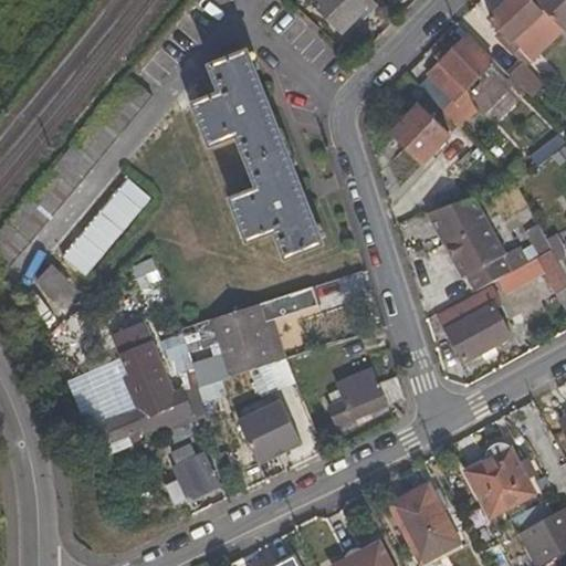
[(378,7),(371,0),(318,0),(315,4),(343,32),(359,14),(365,20),(378,7)]
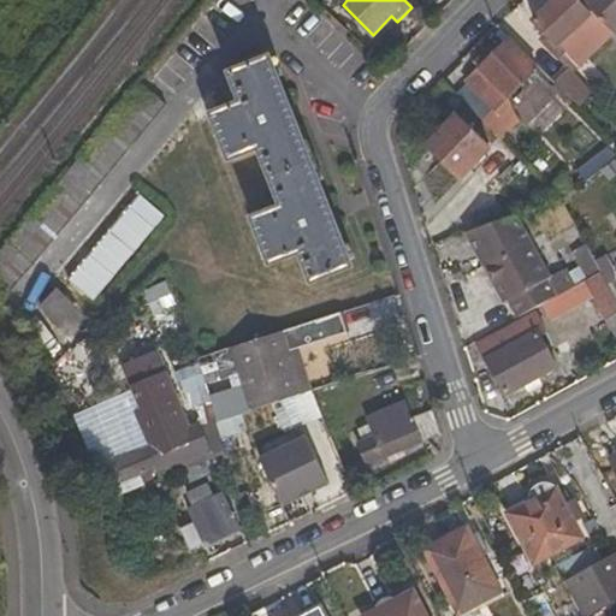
[(602,19),(580,0),(552,0),(533,19),(546,34),(542,40),(560,59),(566,52),(558,46),(574,31),(581,39),(602,19)]
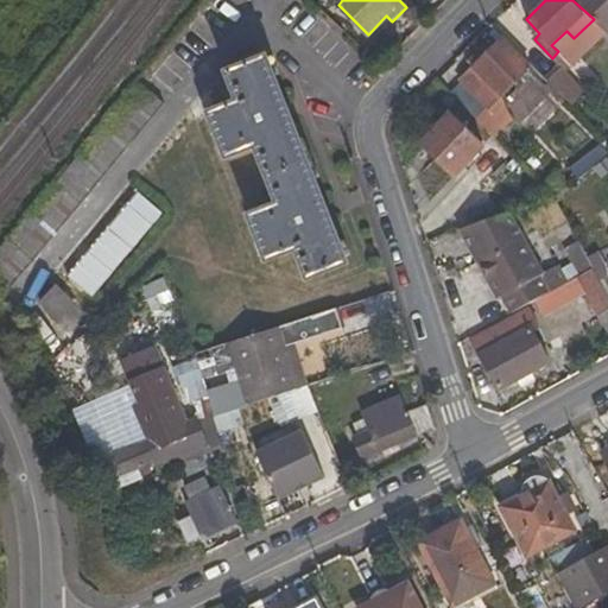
[(607,0),(572,0),(594,19),(605,31),(607,33),(607,0)]
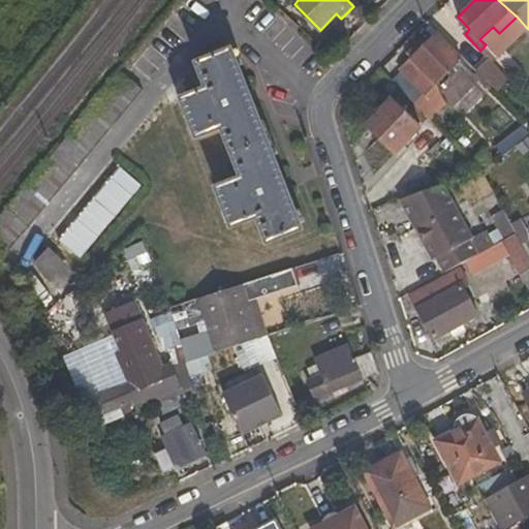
[(493,61),(526,27),(517,17),(499,33),(493,27),(479,39),(486,44),(480,51),(489,59),(493,61)]
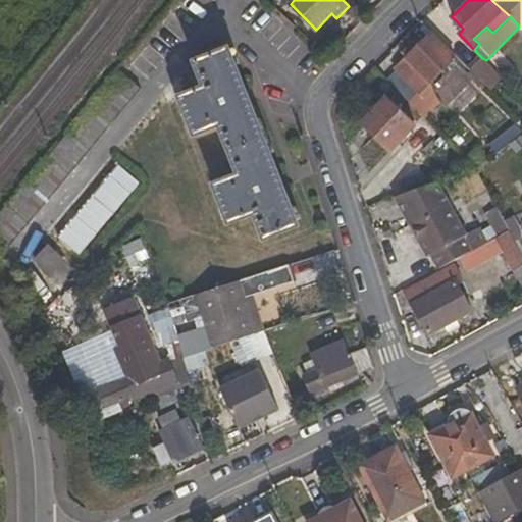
[(433,33),(396,68),(401,73),(419,93),(421,95),(459,57),(433,33)]
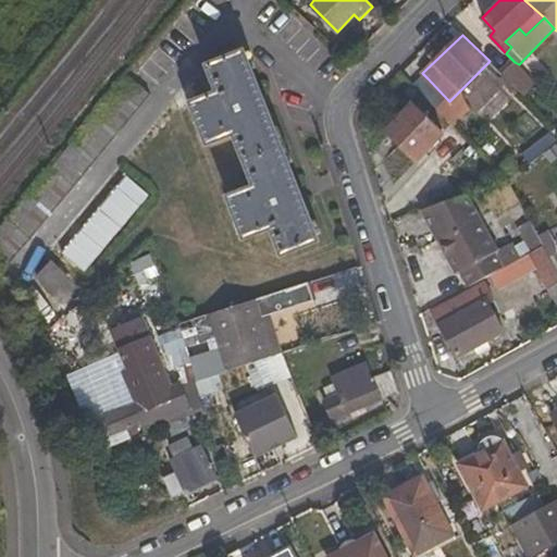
[(319,240),(245,52),(209,65),(220,93),(194,103),(210,144),(236,133),(257,186),(231,197),(246,237),(273,227),(283,255),(319,240)]
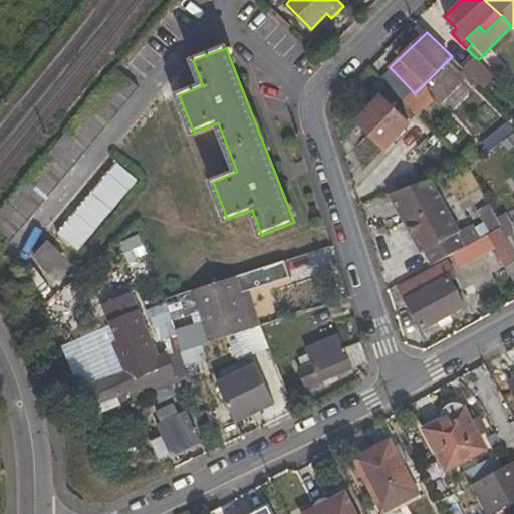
[(479,59),(475,57),(465,69),(484,88),(495,77),(479,59)]
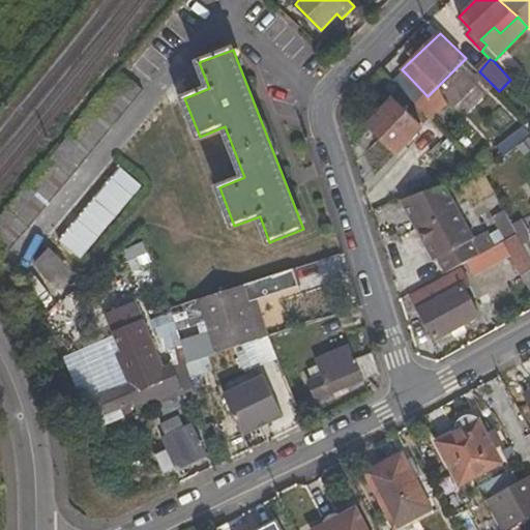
[(144,90),(121,71),(0,218),(0,246),(8,255),(144,90)]
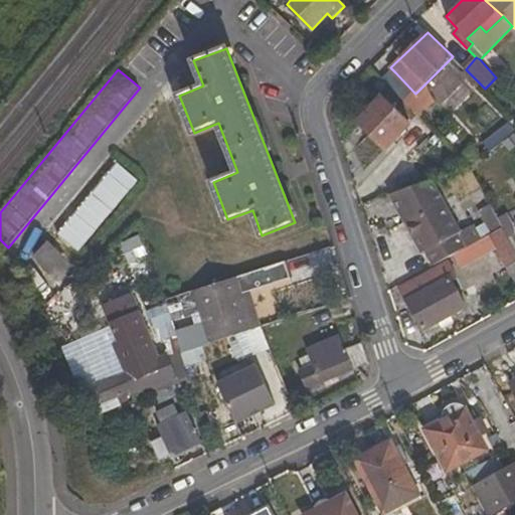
[(413,92),(395,72),(385,82),(404,101),(413,92)]
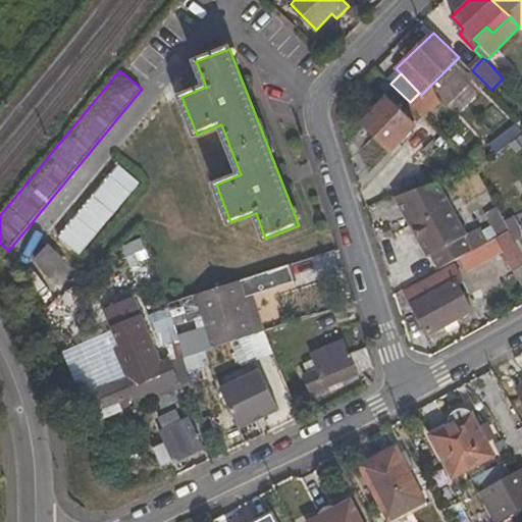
[(416,125),(386,97),(362,122),(390,152),(416,125)]
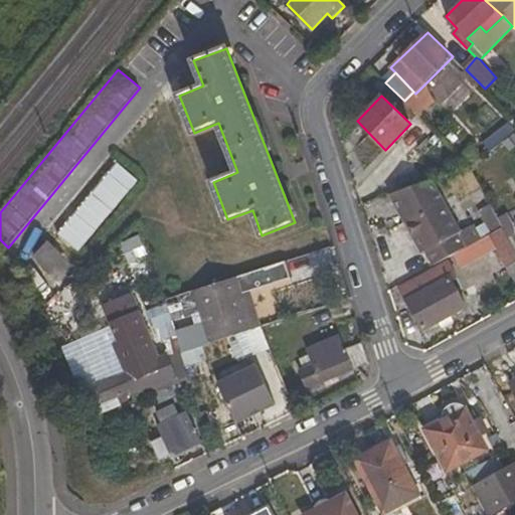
[(513,146),(508,138),(493,150),(499,156),(513,146)]
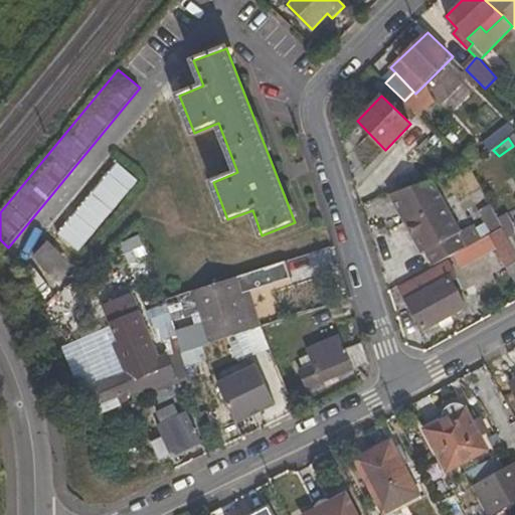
[(137,180),(116,163),(58,233),(78,250),(137,180)]
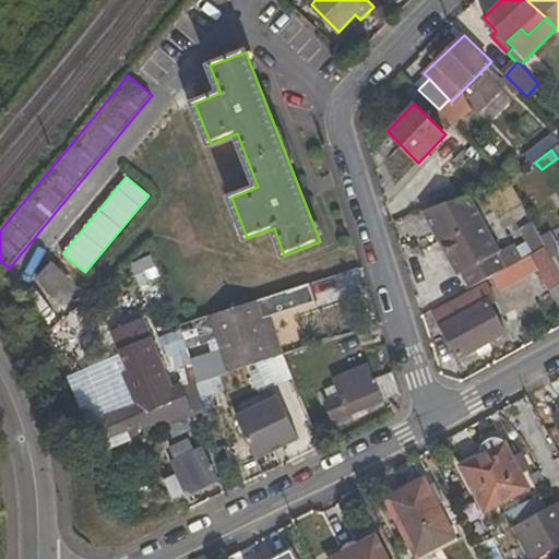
[(500,251),(468,193),(423,210),(458,274),(461,273),(470,289),(536,252),(546,248),(540,238),(531,222),(521,228),(528,244),(518,250),(513,244),(500,251)]
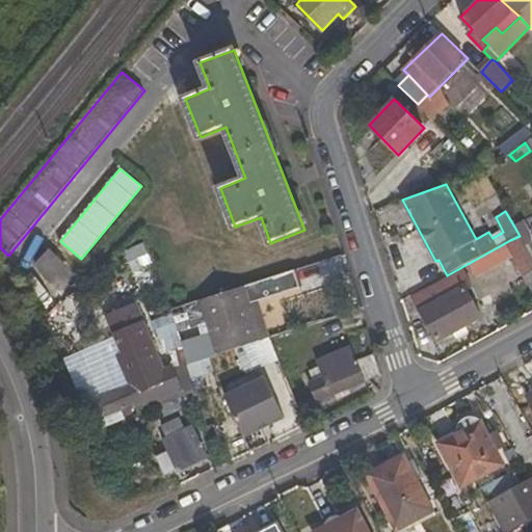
[(514,227),(520,236),(531,258),(531,240),(522,221),(514,227)]
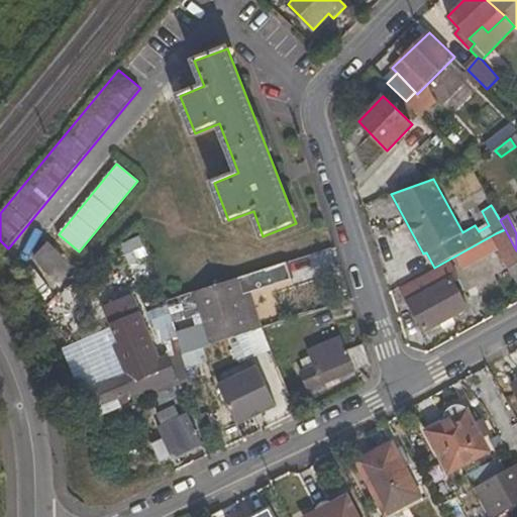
[(381,226),(385,234),(392,232),(387,223),(381,226)]
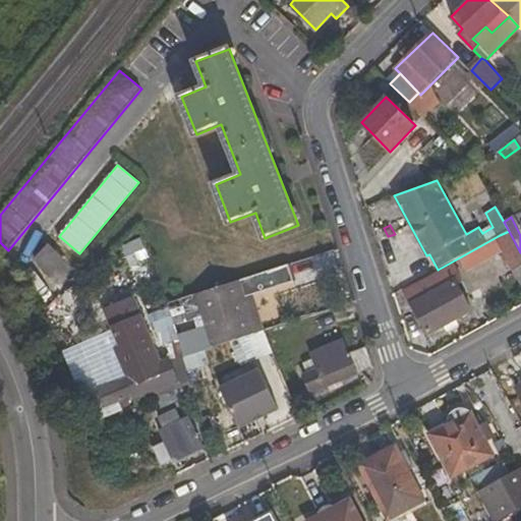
[(516,268),(513,270),(520,285),(520,252),(509,231),(500,235),(516,268)]
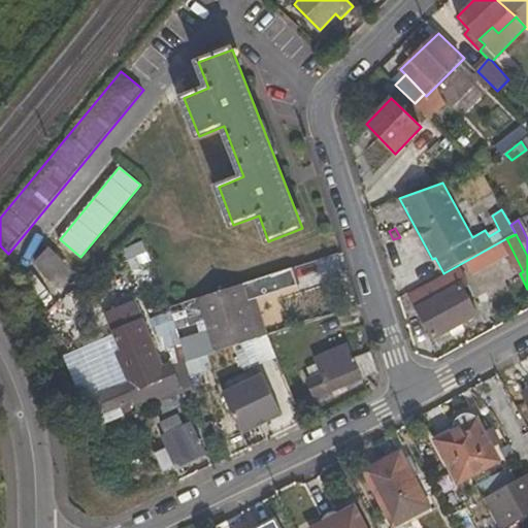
[(51,278),(64,263),(48,249),(36,264),(51,278)]
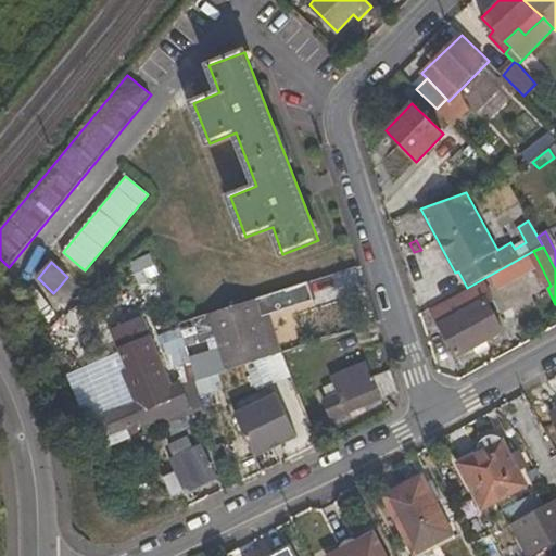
[(270,314),(310,301),(304,285),(206,315),(222,359),(226,371),(274,356),(261,316),(270,314)]
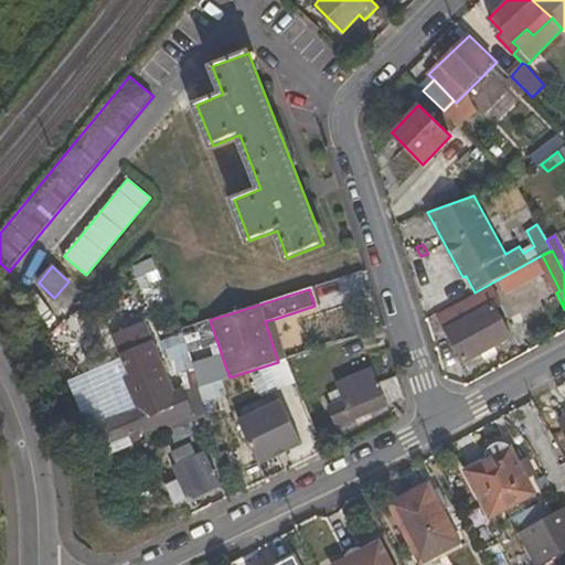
[(465,310),(469,317),(446,330),(464,363),(510,338),(496,309),(502,306),(492,289),(476,299),(478,304),(465,310)]
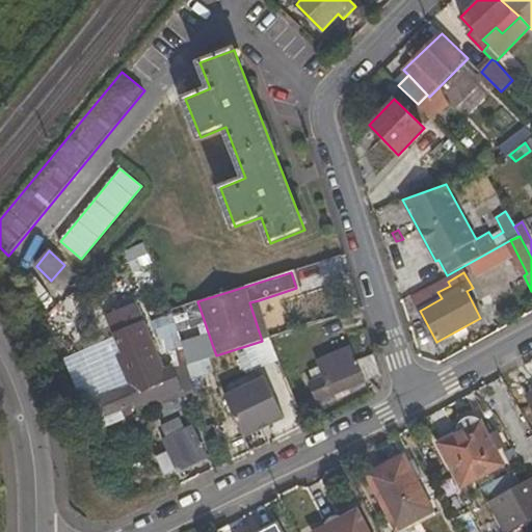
[(268,339),(270,339),(259,300),(249,302),(262,341),(268,339)]
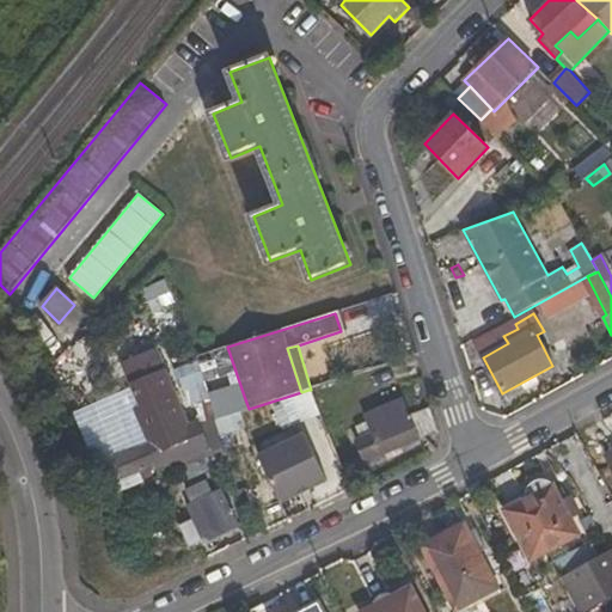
[(230,402),(214,352),(195,356),(203,383),(216,420),(233,414),(230,402)]
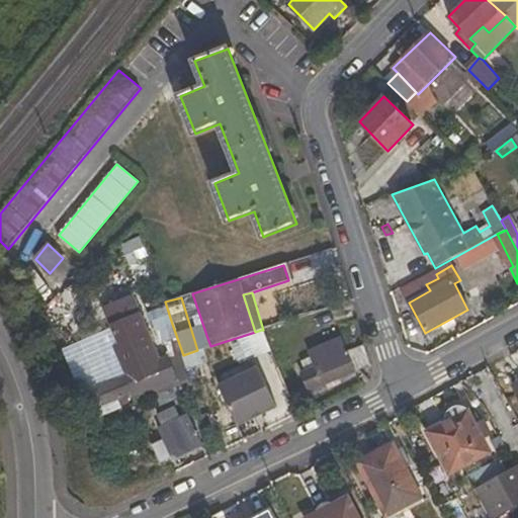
[(105,406),(132,395),(135,404),(163,392),(190,380),(183,355),(172,324),(166,327),(175,358),(169,361),(167,357),(126,373),(127,376),(97,389),(105,406)]
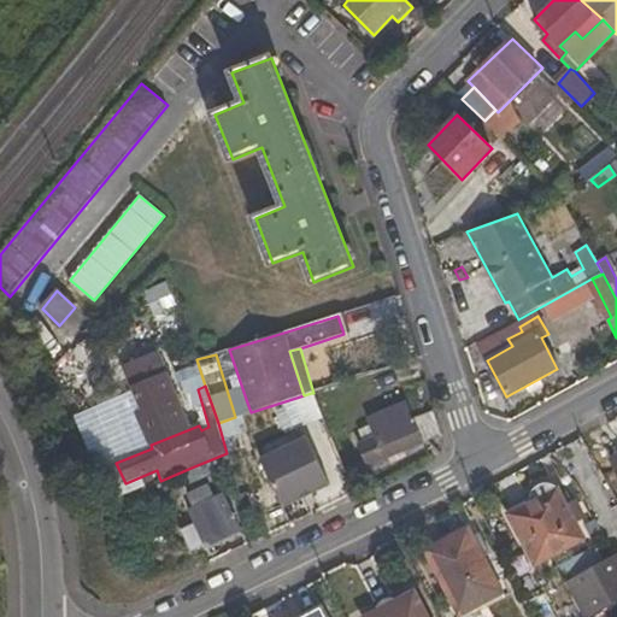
[(235,417),(251,412),(246,399),(231,405),(235,417)]
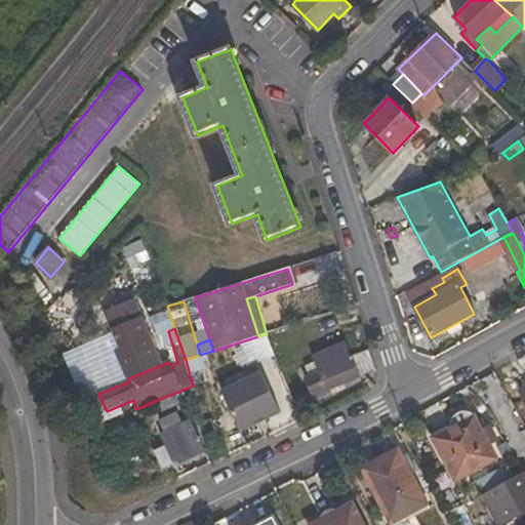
[(347,344),(305,361),(310,375),(351,357),(347,344)]
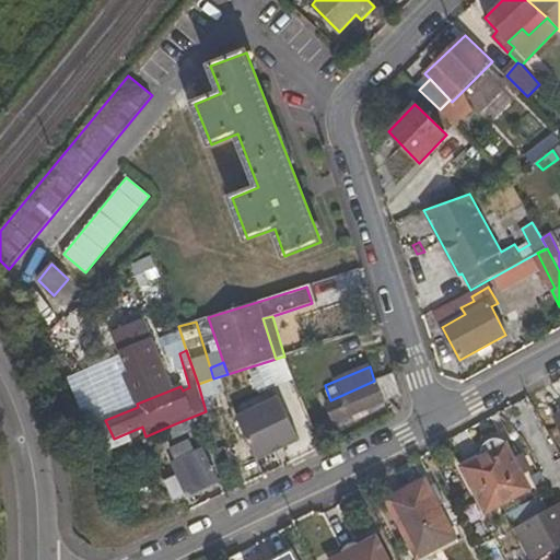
[(325,403),(334,422),(401,396),(394,373),(374,381),(330,400),(325,403)]
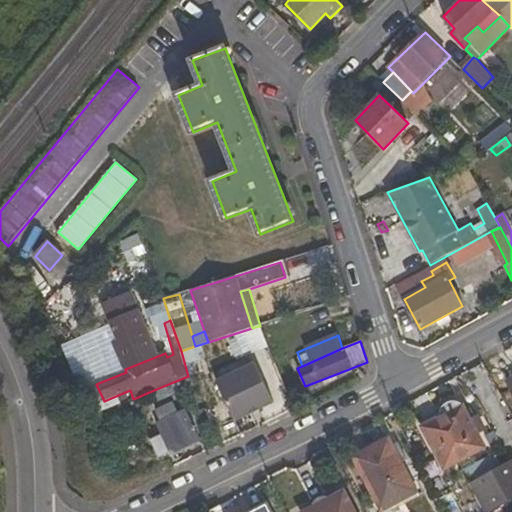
[(255,364),(217,383),(225,400),(264,383),(255,364)]
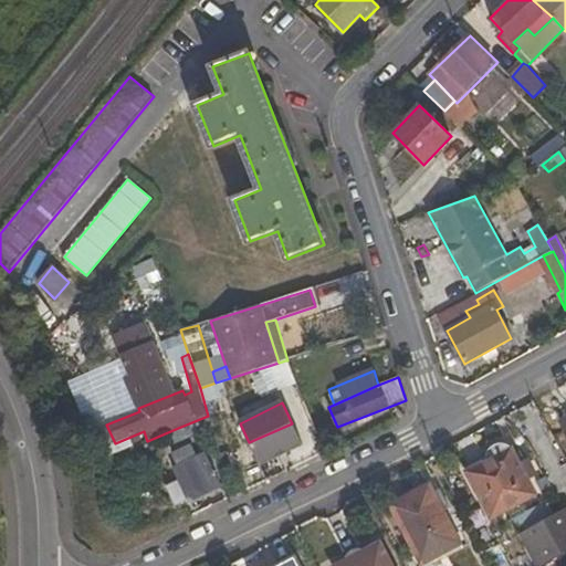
[(178,428),(182,440),(211,428),(208,416),(178,428)]
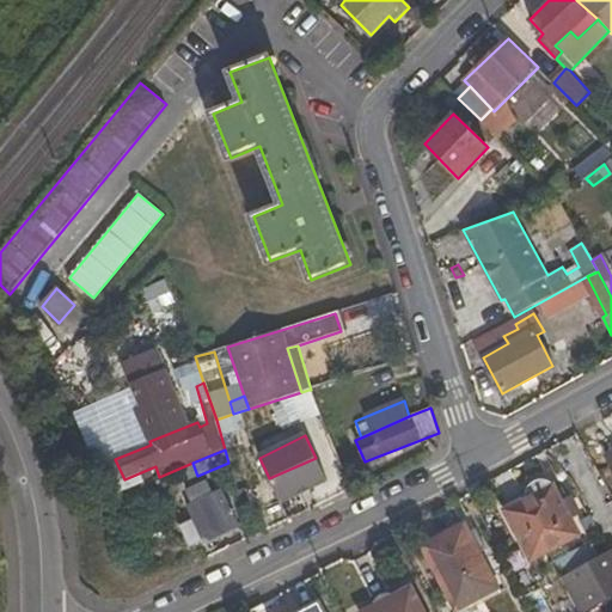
[(281,503),(328,479),(316,458),(269,478),(281,503)]
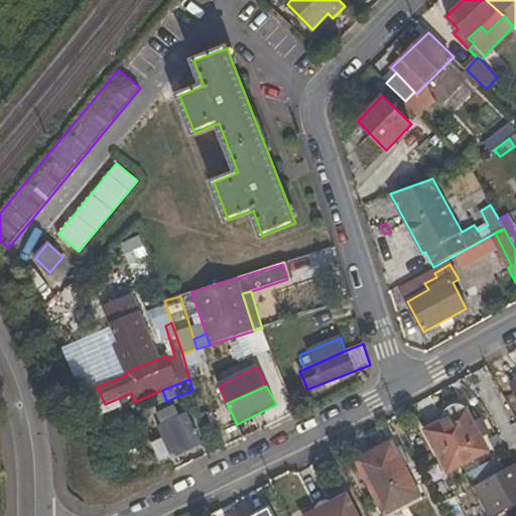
[(178,416),(174,405),(156,414),(161,424),(157,426),(163,439),(152,444),(160,462),(200,443),(185,413),(178,416)]
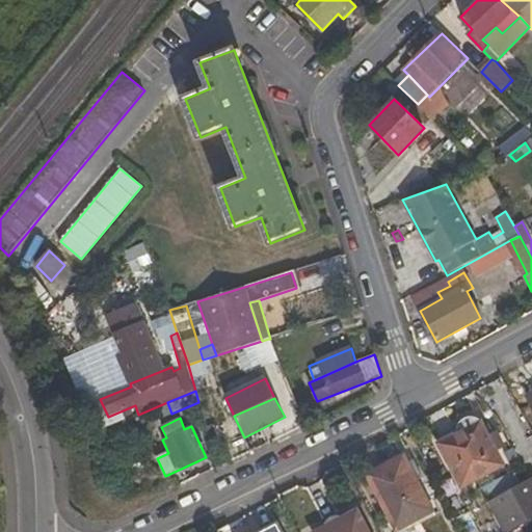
[(502,464),(497,452),(484,430),(479,421),(477,422),(472,419),(464,419),(460,422),(457,426),(458,433),(440,444),(462,485),(502,464)]
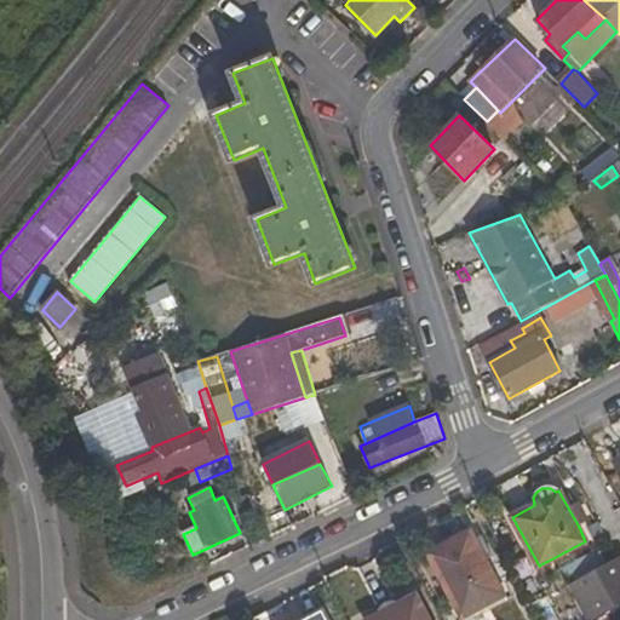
[(589,521),(574,495),(564,501),(579,527),(589,521)]
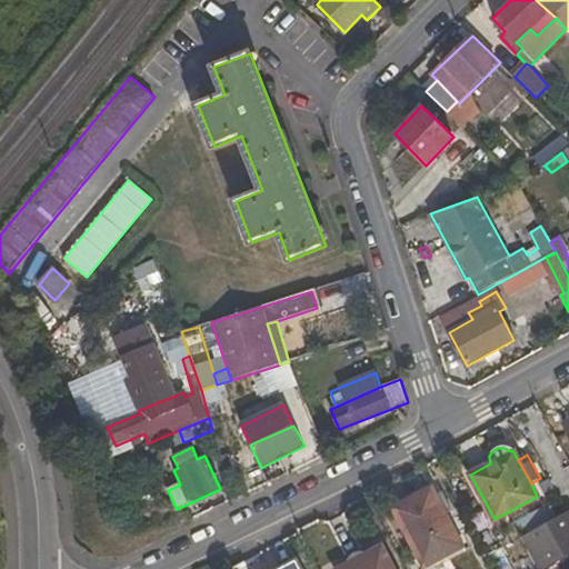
[(462,546),(431,487),(393,507),(423,566),(462,546)]
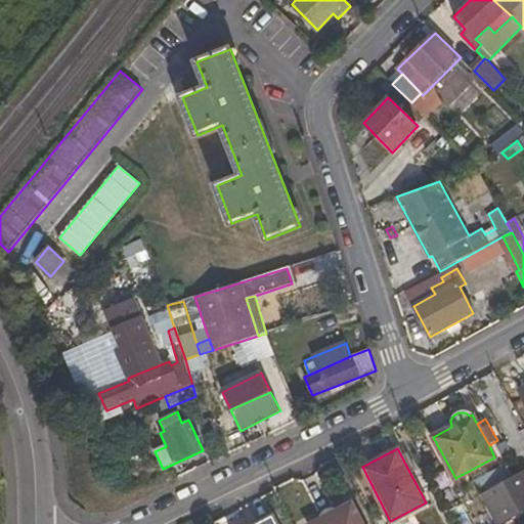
[(523,470),(523,469),(478,492),(494,523),(497,523),(523,510),(523,470)]
